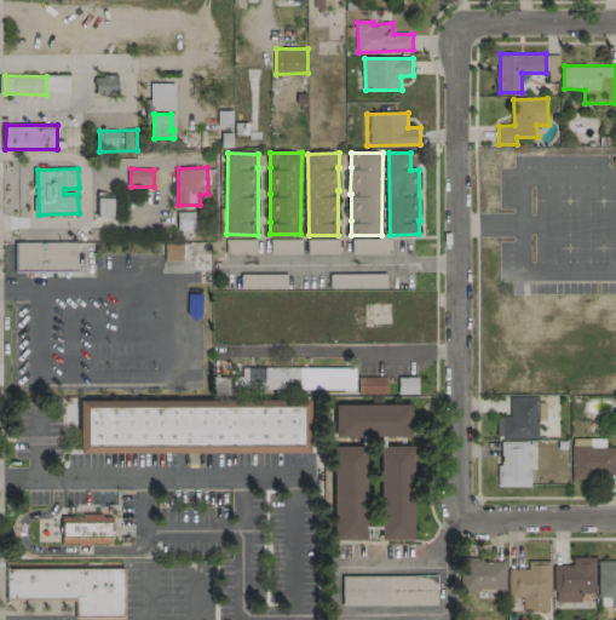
[(182,212),(180,237),(196,237),(197,212),(182,212)]
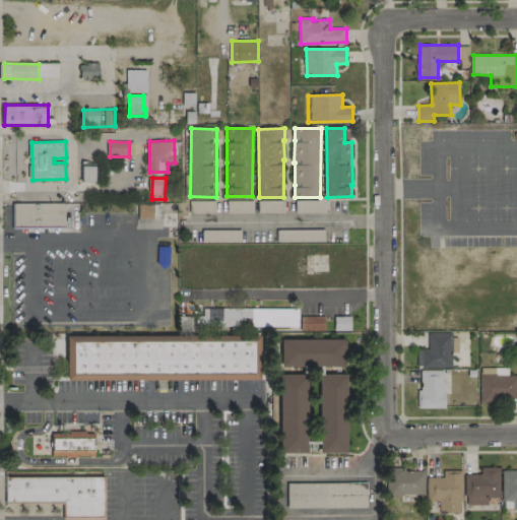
[(66,202),(66,228),(15,226),(15,203),(66,202)]
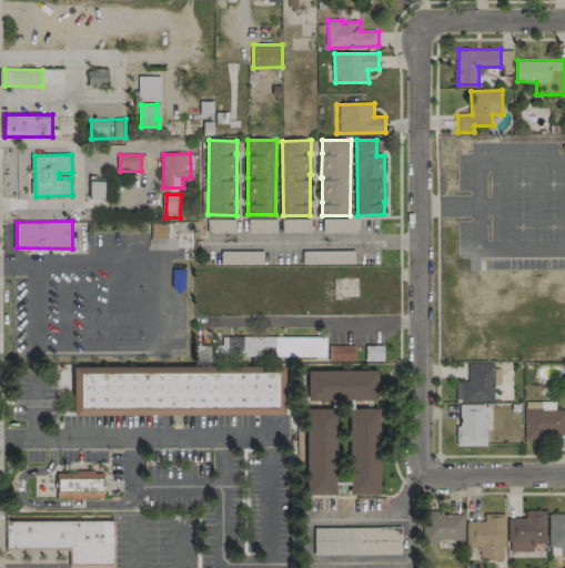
[(177,237),(175,223),(153,223),(154,237),(177,237)]
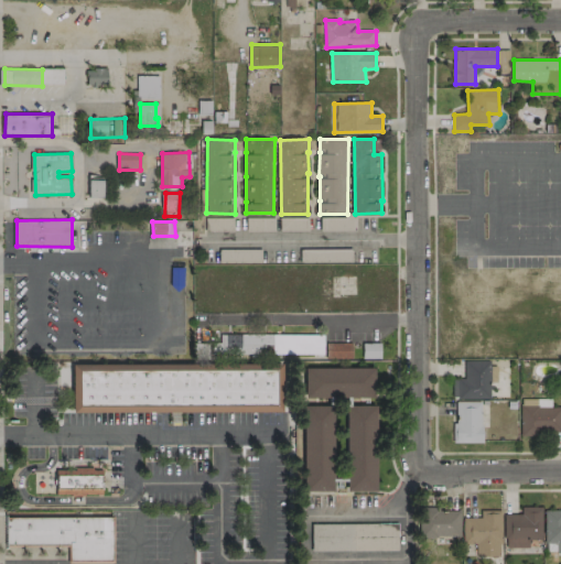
[(326,355),(326,334),(222,335),(222,343),(213,343),(213,355),(326,355)]
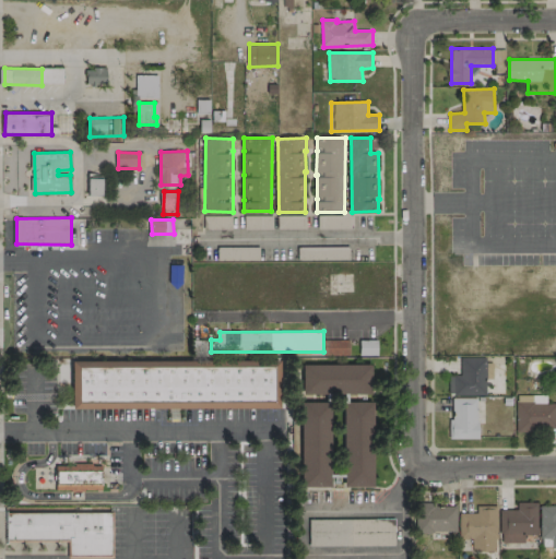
[(462,376),(451,375),(451,394),(488,395),(488,357),(463,357),(462,376)]
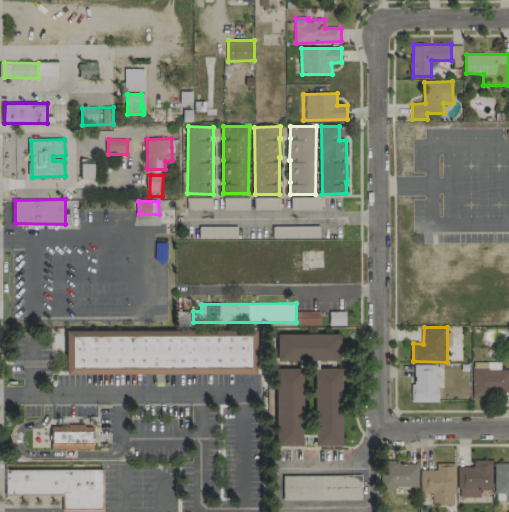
[(66,375),(256,374),(255,329),(66,331),(66,375)]
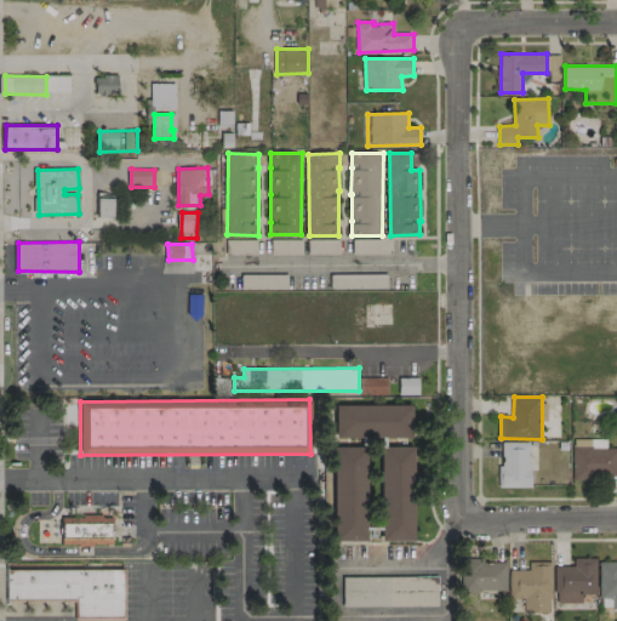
[(337,437),(413,437),(413,405),(337,406),(337,437)]
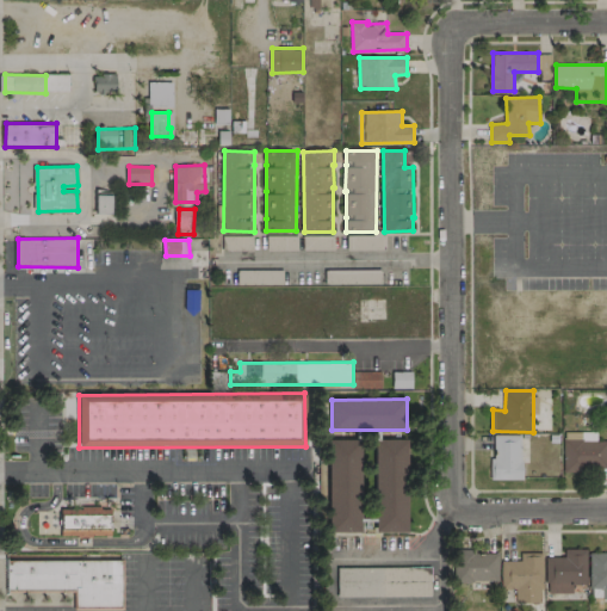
[(606,440),(599,440),(599,433),(565,434),(567,470),(606,469),(606,440)]
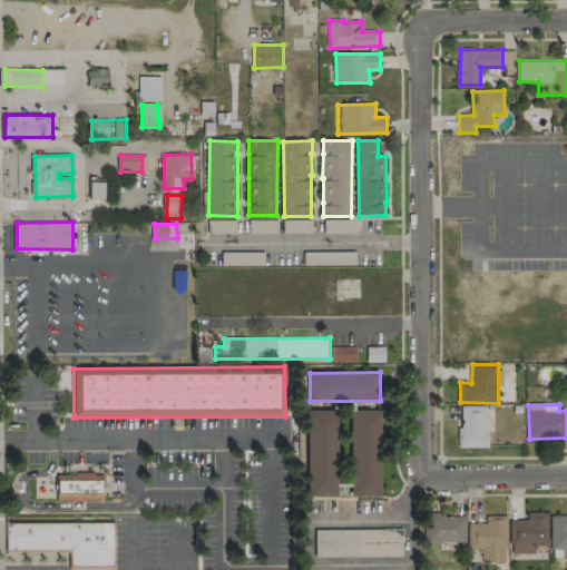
[(489,405),(463,406),(463,448),(489,448),(489,405)]
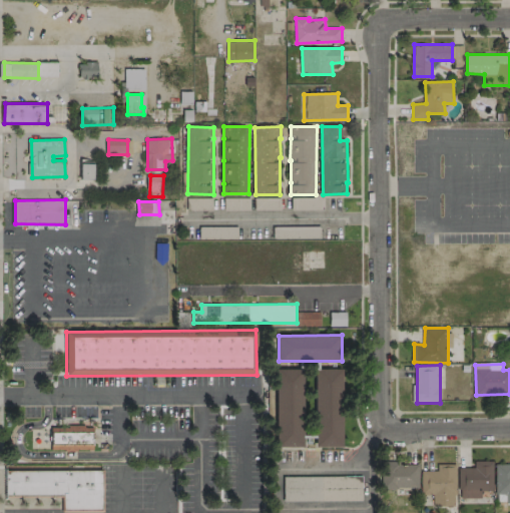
[(305,447),(304,369),(278,369),(279,447),(305,447)]
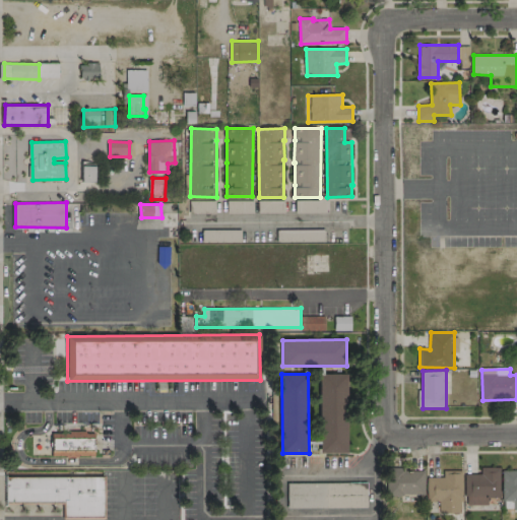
[(348,374),(322,374),(321,453),(347,453),(348,374)]
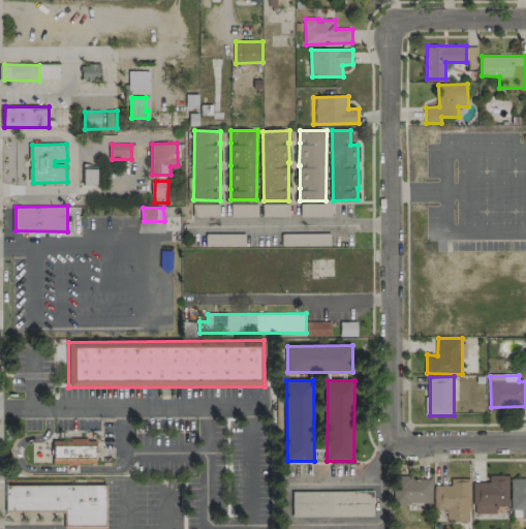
[(97,440),(97,462),(81,462),(81,464),(68,465),(68,463),(55,463),(54,440),(72,440),(72,438),(86,437),(90,440),(97,440)]
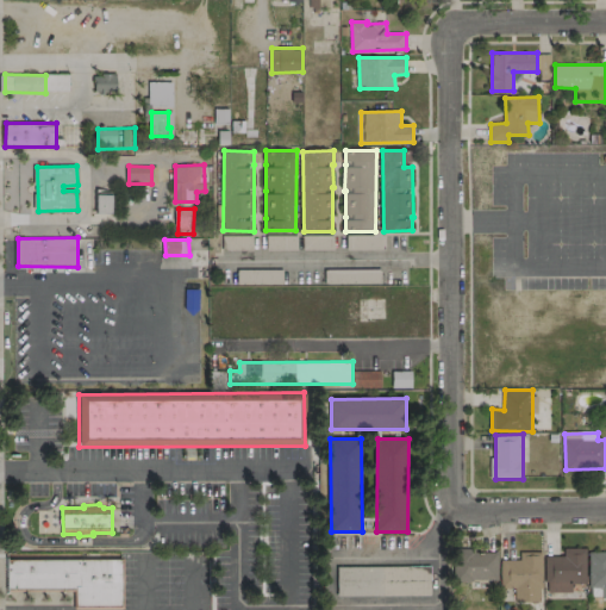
[(548,591),(574,592),(574,583),(587,584),(588,548),(567,548),(566,555),(549,555),(548,591)]
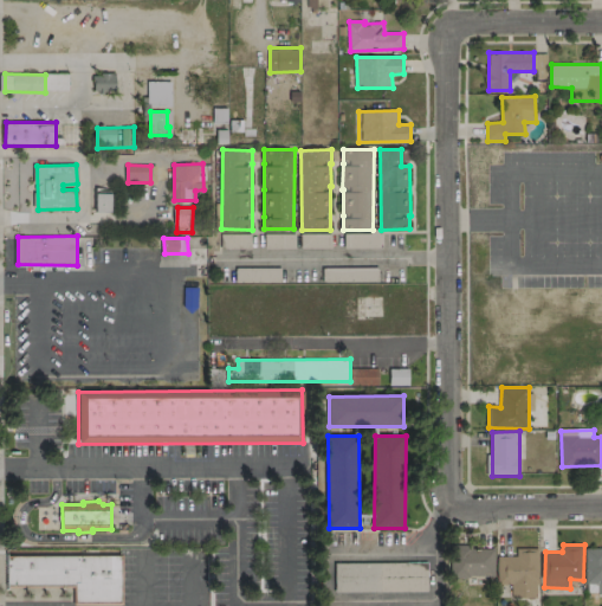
[(497,547),(453,547),(452,577),(497,577),(497,547)]
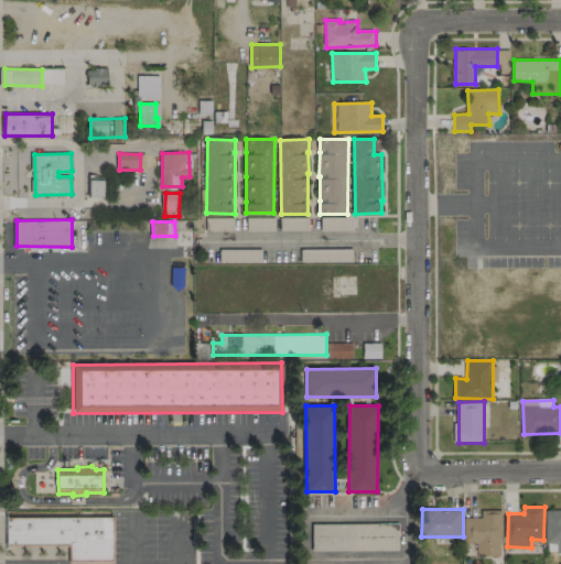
[(560,509),(547,510),(547,543),(558,543),(558,552),(560,552),(560,509)]
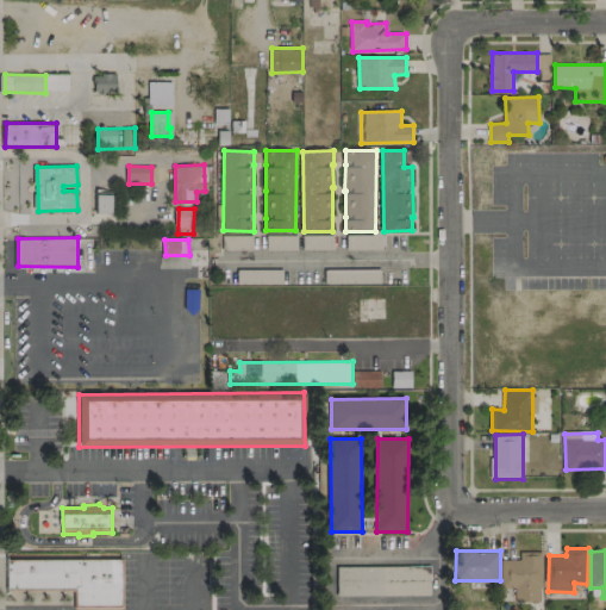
[(544,552),(522,552),(522,560),(503,559),(503,587),(516,589),(516,601),(543,602),(544,552)]
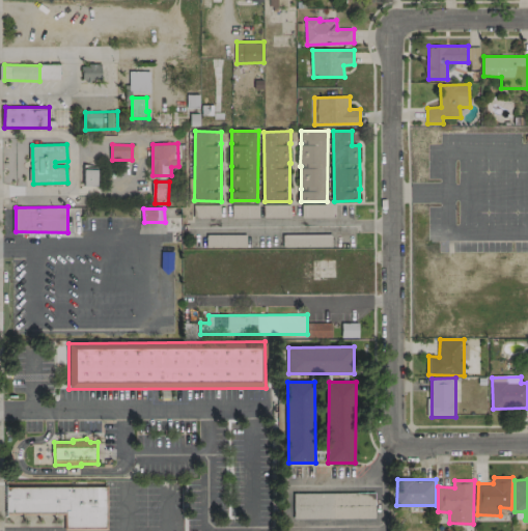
[(108,486),(108,527),(68,528),(68,512),(9,512),(8,487),(108,486)]
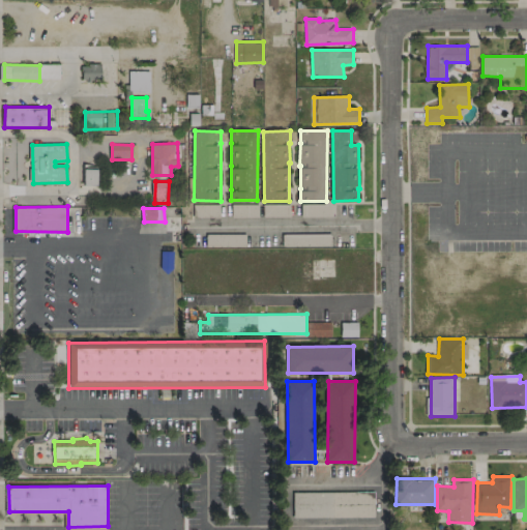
[(295,518),(376,517),(376,492),(295,493),(295,518)]
